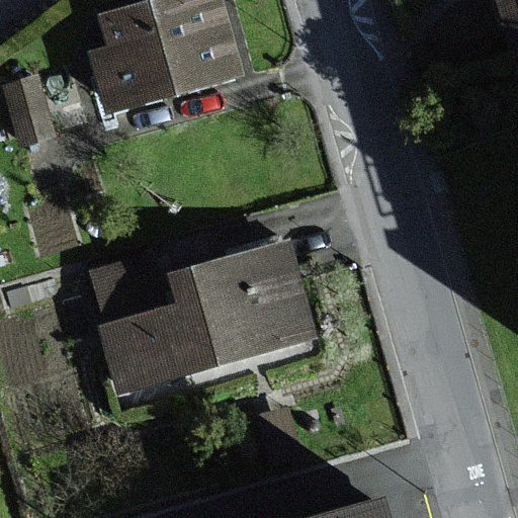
[(214,0),(148,0),(95,17),(105,48),(80,56),(101,120),(239,76),(214,0)]
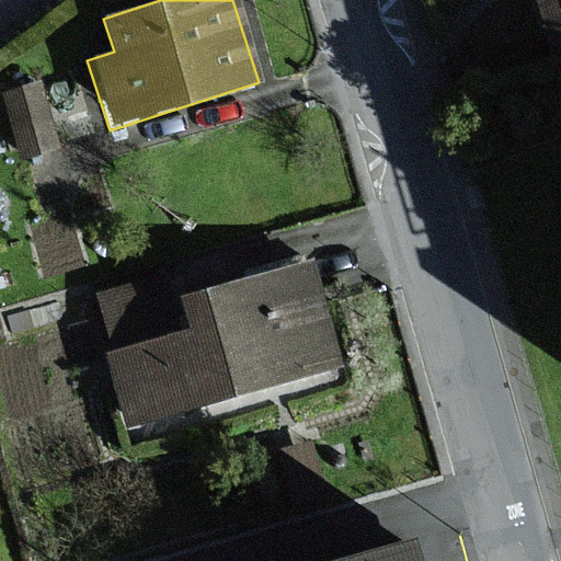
[(560,0),(535,0),(556,78),(560,76),(560,0)]
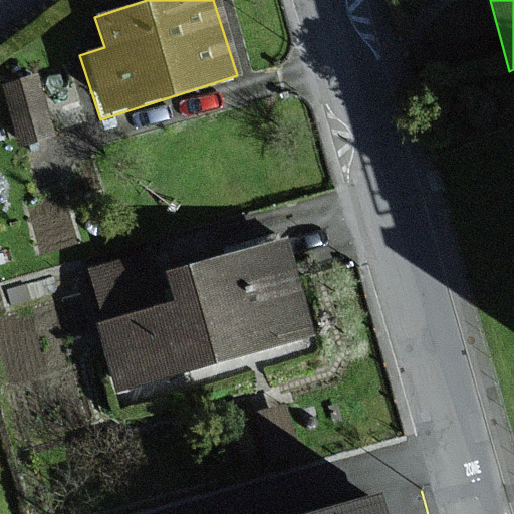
[(42,72),(8,81),(23,140),(57,131),(42,72)]
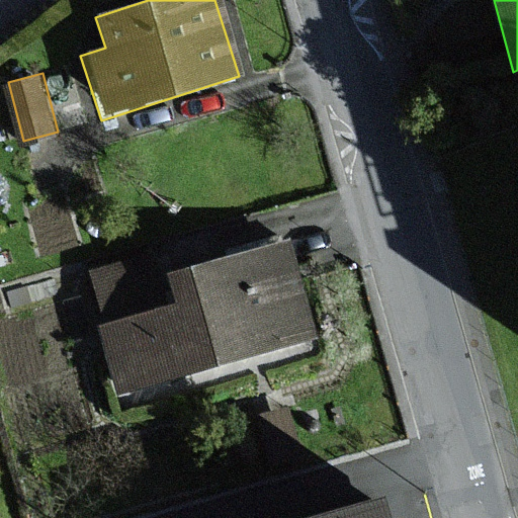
[(316,345),(288,239),(165,271),(174,305),(106,323),(97,325),(116,397),(316,345)]
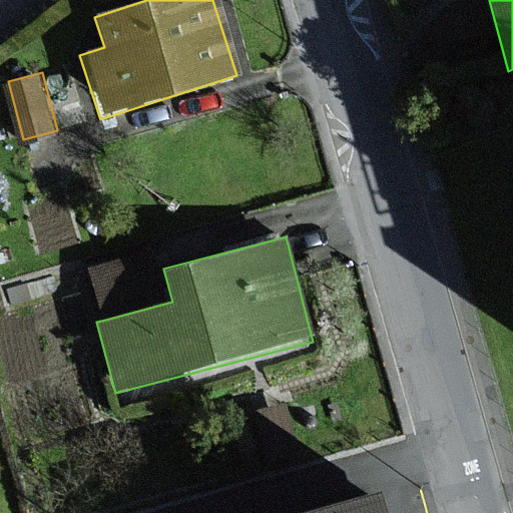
[(172,302),(163,269),(157,247),(90,267),(105,320),(172,302)]
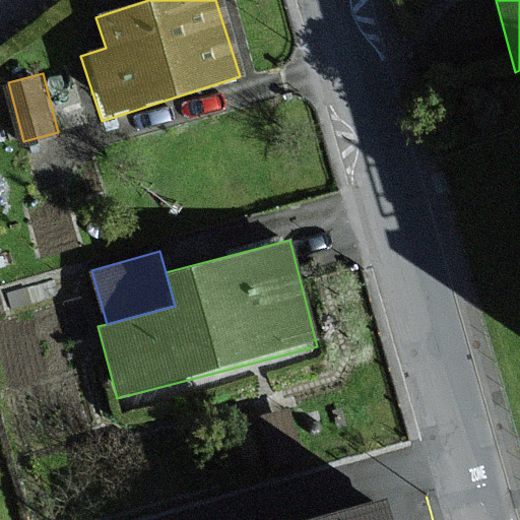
[(381,519),(376,500),(301,519),(381,519)]
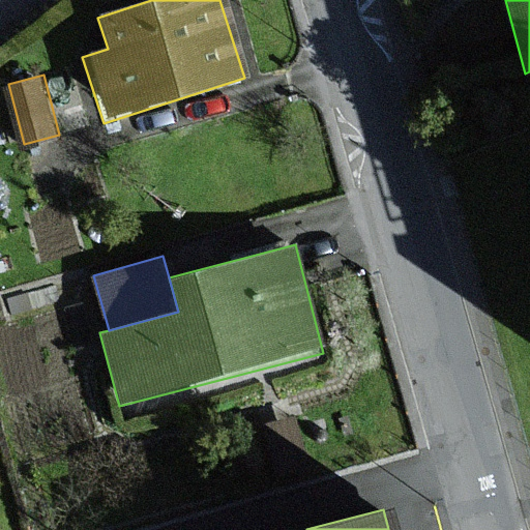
All buildings are outlined.
